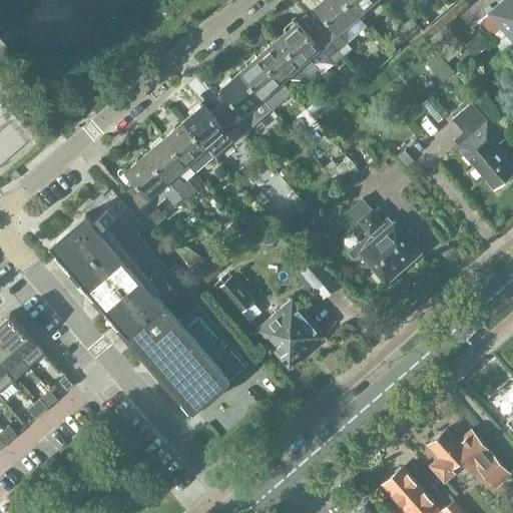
[(329,22),(320,29),(344,56),(352,48),(339,32),(358,16),(344,0),(321,0),(315,6),(329,22)]
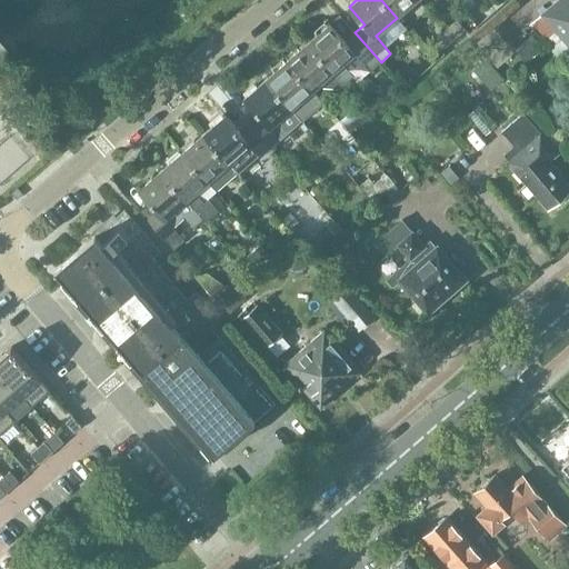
[(381,0),(397,18),(417,0),(381,0)]
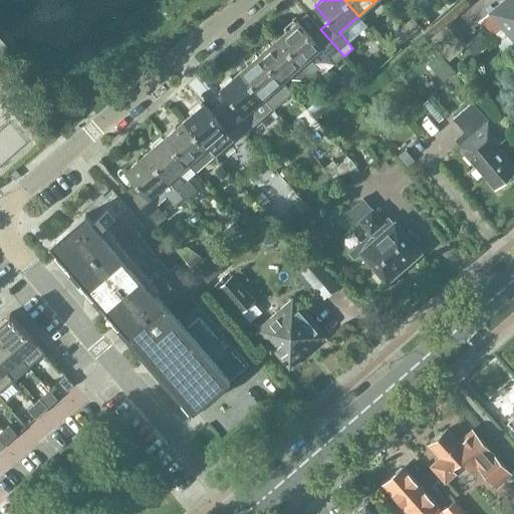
[(426,0),(411,0),(420,10),(429,3),(426,0)]
